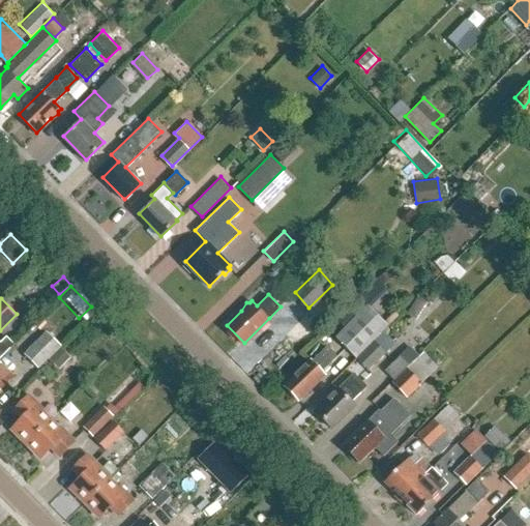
[(355,355),(387,323),(367,303),(335,335),(355,355)]
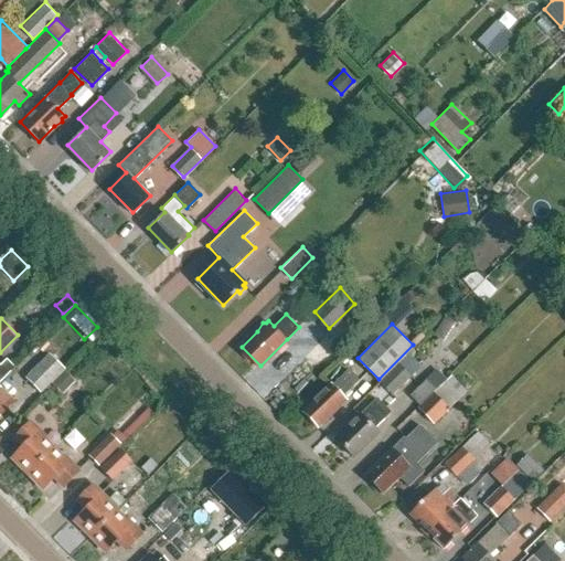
[(41,392),(65,368),(49,352),(25,377),(41,392)]
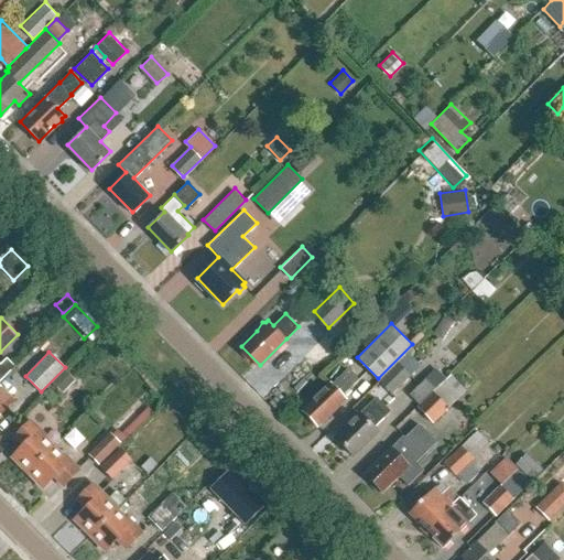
[(0,378),(14,365),(7,357),(0,363),(0,378)]
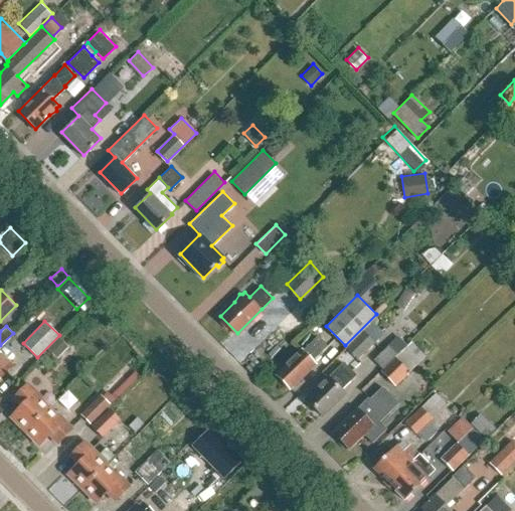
[(357,357),(374,341),(363,329),(346,346),(357,357)]
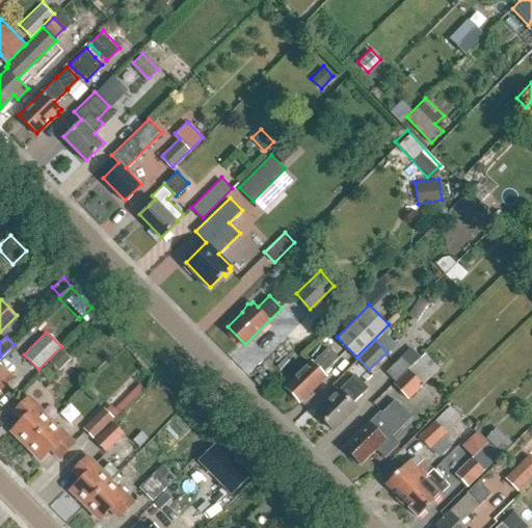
[(386,370),(395,380),(421,355),(410,345),(386,370)]
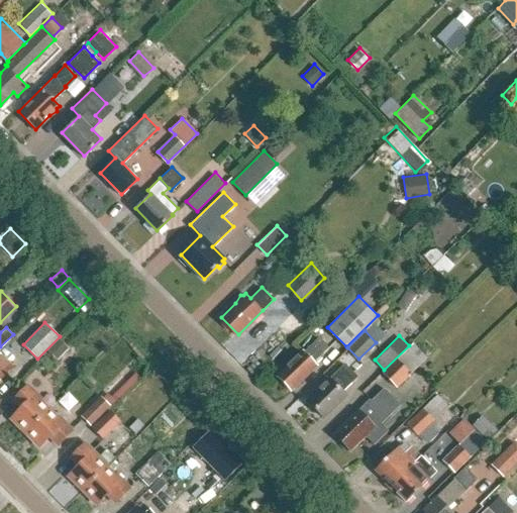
[(314,361),(328,346),(318,336),(304,350),(303,349),(277,375),(292,389),(317,364),(314,361)]
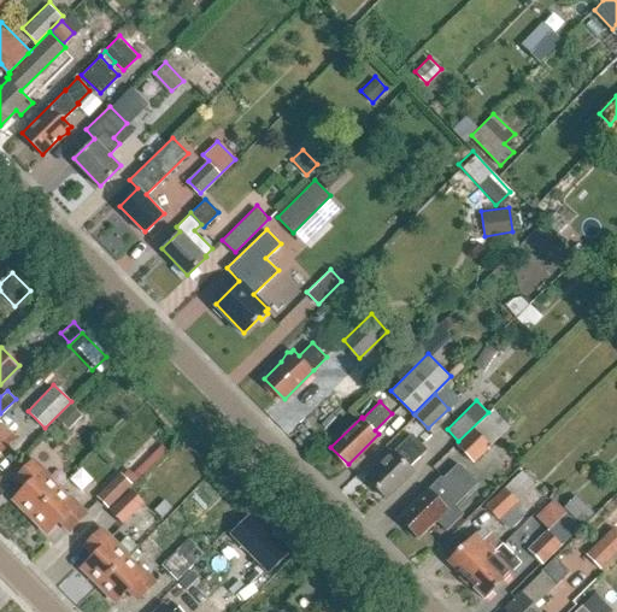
[(82,413),(71,404),(58,417),(68,428),(82,413)]
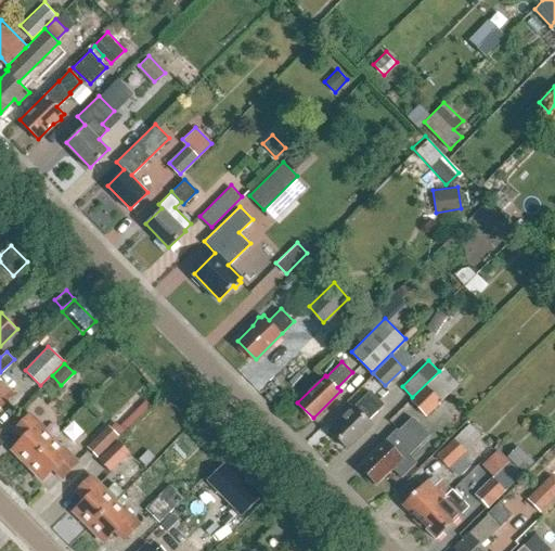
[(426,413),(457,383),(443,367),(439,371),(412,397),(410,398),(426,414),(427,414),(426,413)]
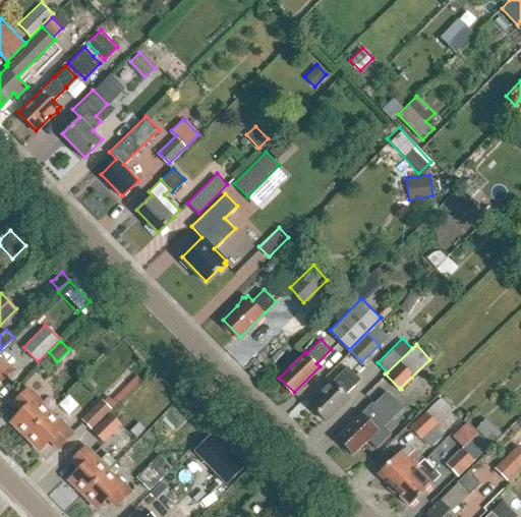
[(3,371),(9,364),(0,354),(0,381),(7,375),(3,371)]
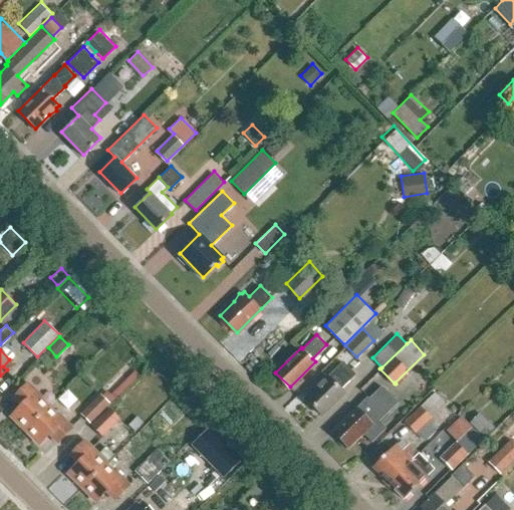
[(339,389),(355,373),(342,359),(305,397),(322,414),(344,393),(339,389)]
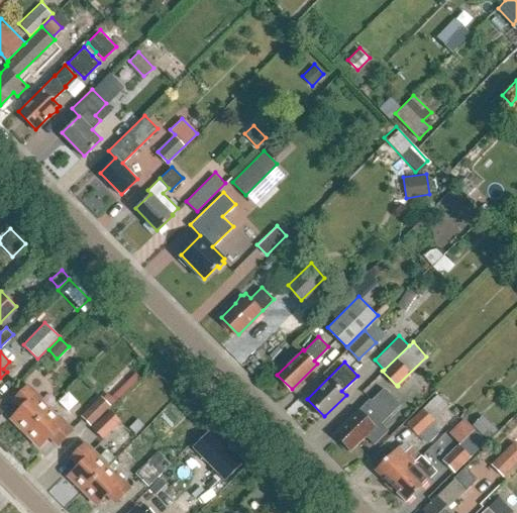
[(11,417),(25,431),(49,408),(40,399),(41,398),(27,384),(13,399),(21,407),(11,417)]
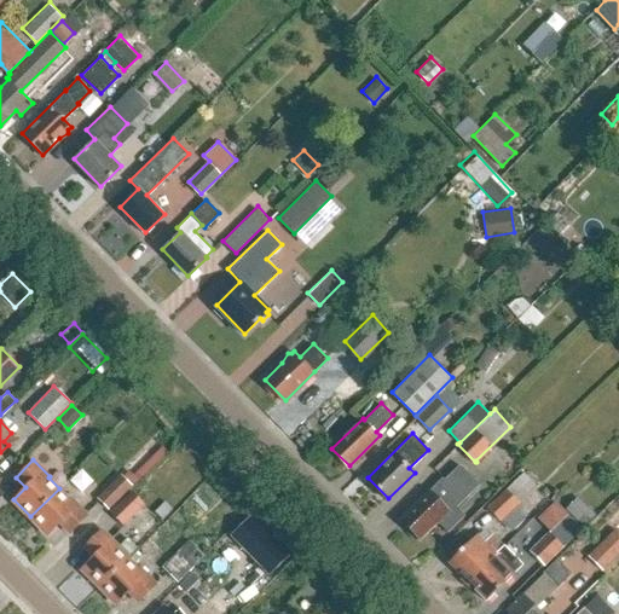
[(443,475),(429,488),(400,517),(420,538),(438,520),(447,531),(464,513),(456,504),(479,482),(458,463),(444,478),(443,475)]
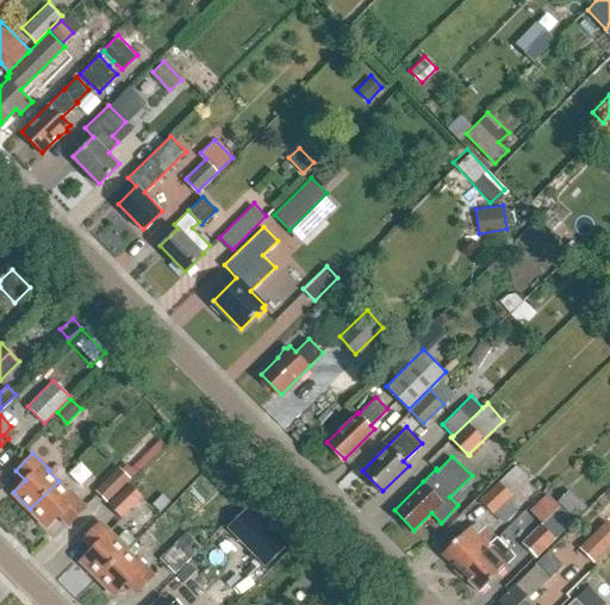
[(493,512),(529,478),(516,463),(480,498),(493,512)]
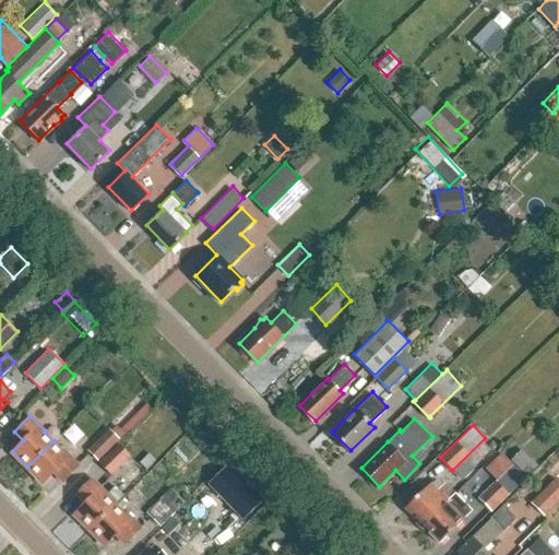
[(109,427),(87,448),(98,458),(119,437),(109,427)]
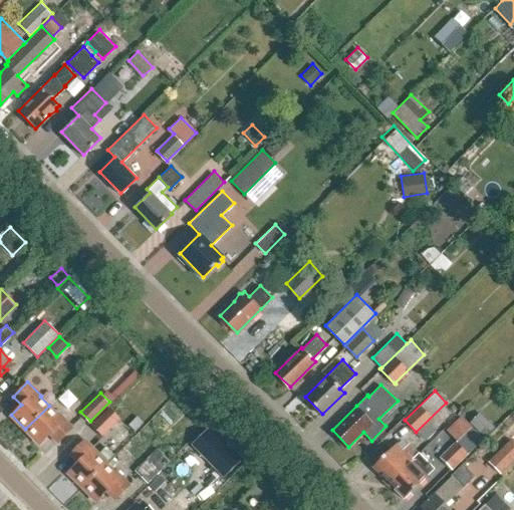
[(57,415),(49,406),(25,429),(39,443),(49,433),(57,441),(71,428),(58,414),(57,415)]
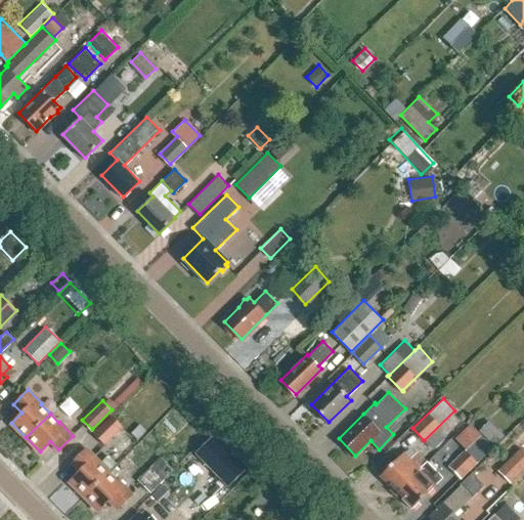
[(123,426),(112,414),(93,431),(104,442),(123,426)]
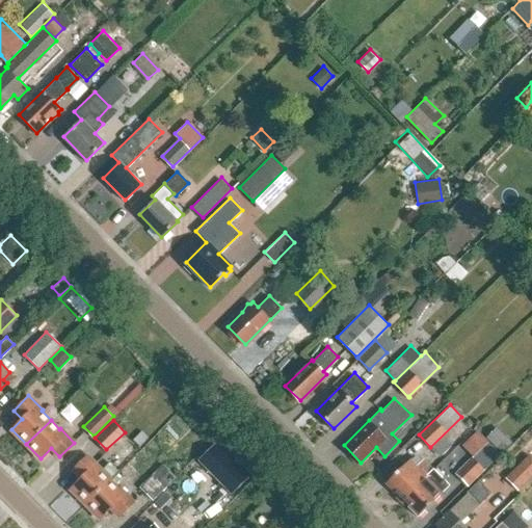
[(485,436),(500,450),(510,440),(496,425),(485,436)]
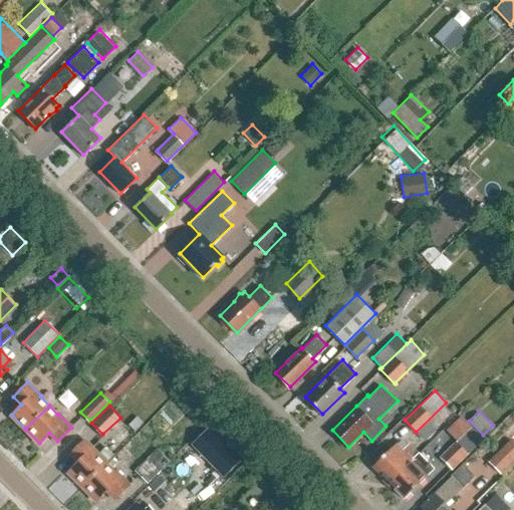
[(137,415),(129,423),(135,429),(143,421),(137,415)]
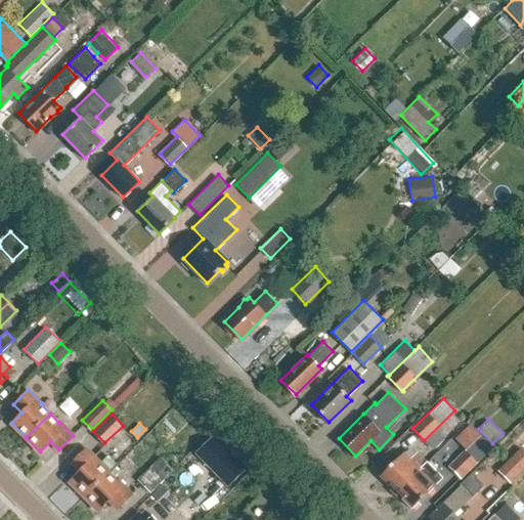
[(460,477),(492,445),(480,434),(448,465),(460,477)]
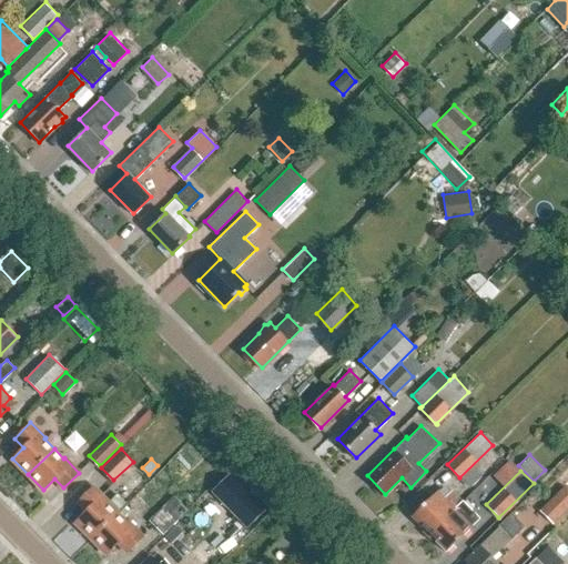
[(137,472),(129,480),(138,490),(146,481),(137,472)]
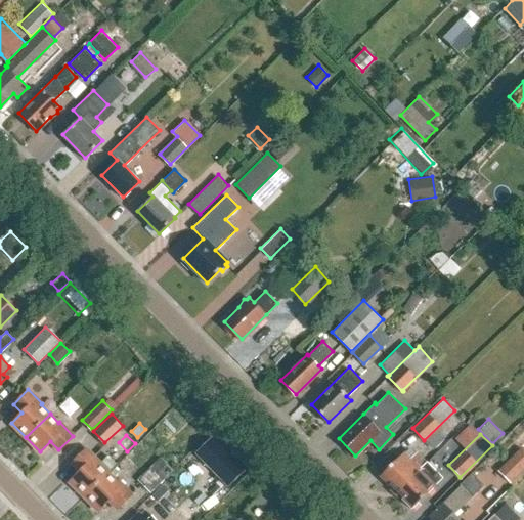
[(212,436),(195,451),(228,484),(244,469),(212,436)]
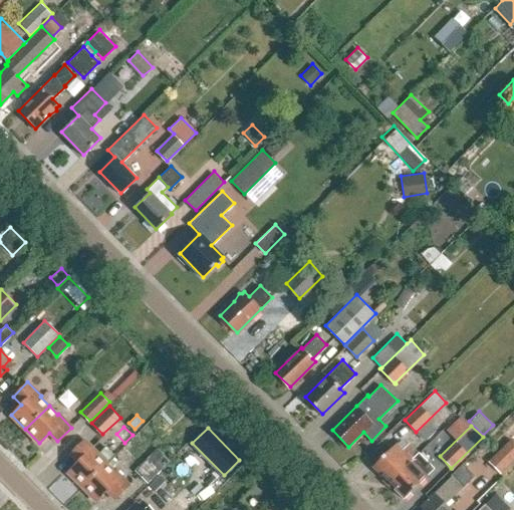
[(500,472),(513,458),(513,440),(510,437),(488,460),(500,472)]
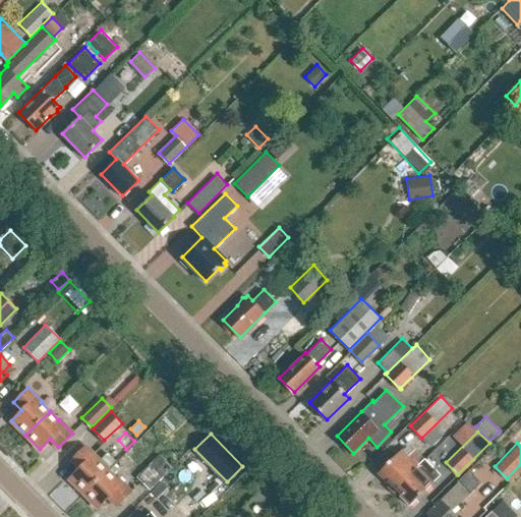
[(98,459),(84,446),(71,460),(79,468),(68,478),(82,493),(106,470),(98,460),(98,459)]
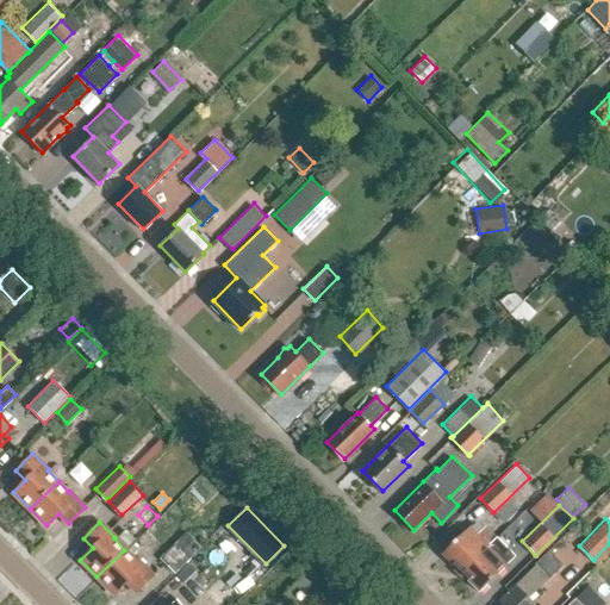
[(460,571),(496,536),(484,524),(477,532),(470,525),(442,552),(460,571)]
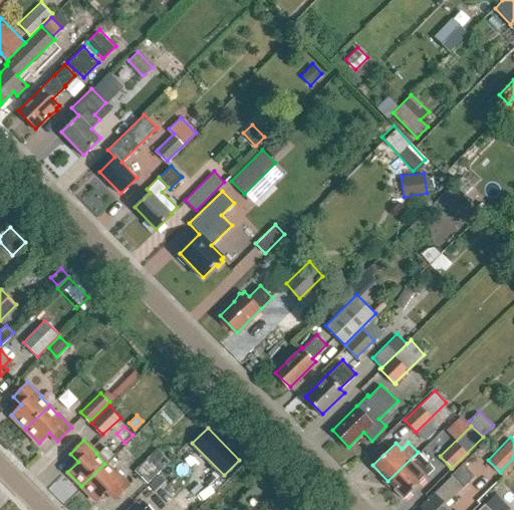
[(146,483),(169,461),(156,447),(133,469),(146,483)]
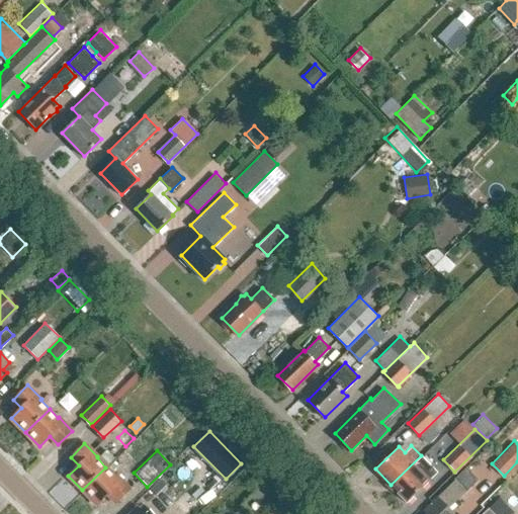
[(407,501),(437,470),(422,455),(421,455),(391,485),(407,501)]
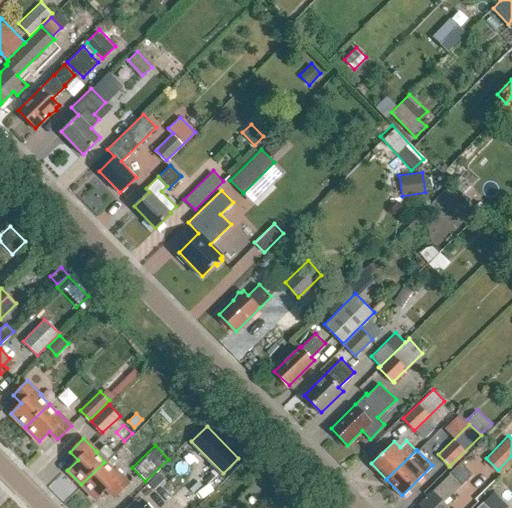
[(182,472),(171,460),(163,468),(174,480),(182,472)]
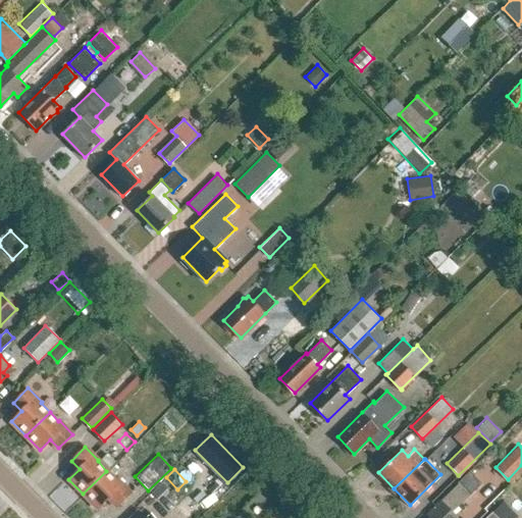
[(459,517),(452,511),(471,493),(481,481),(470,470),(460,481),(427,512),(430,516),(428,517),(459,517)]
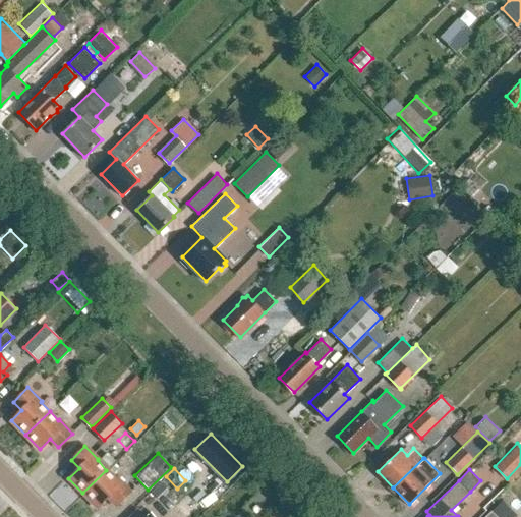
[(114,478),(106,470),(82,493),(96,508),(107,497),(115,505),(129,492),(115,477),(114,478)]
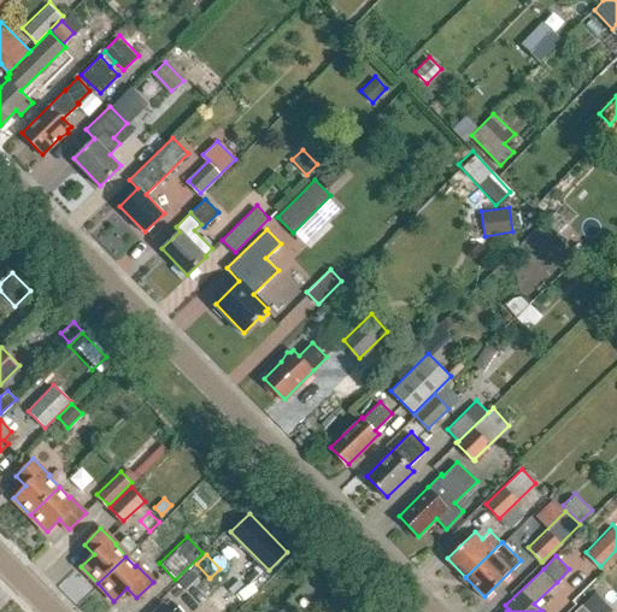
[(199,577),(191,570),(180,582),(187,589),(199,577)]
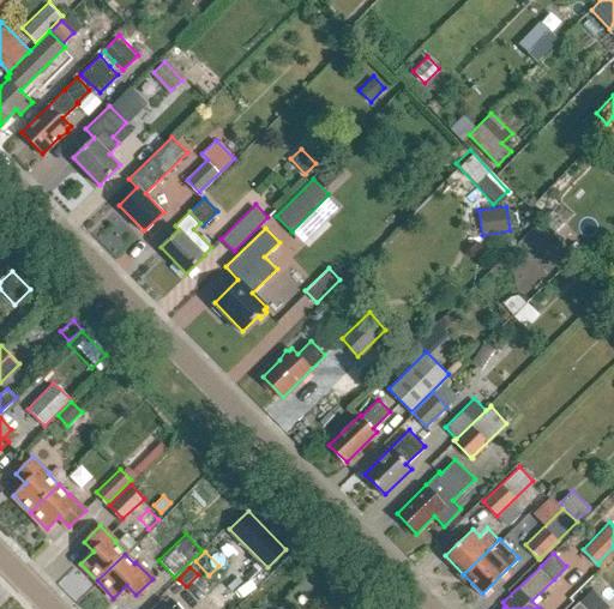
[(182,608),(172,597),(164,604),(162,602),(154,608),(182,608)]
